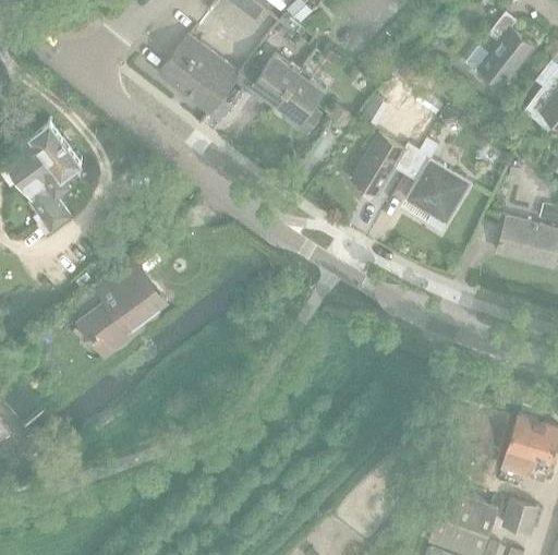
[(242,0),(235,9),(253,22),(261,11),(244,0),(242,0)]
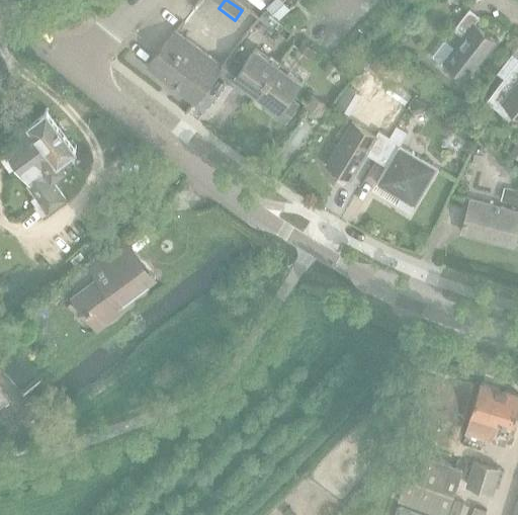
[(443,63),(465,80),(495,43),(473,25),(479,18),(468,10),(452,31),(461,38),(453,49),(445,43),(443,43),(433,57),(432,60),(440,66),(443,63)]
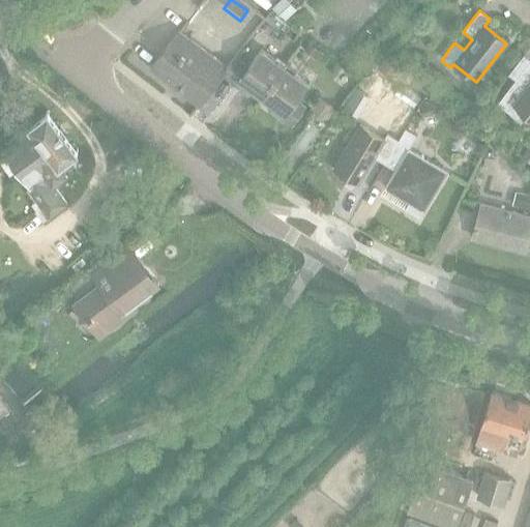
[(224,71),(176,36),(150,69),(198,106),(222,76),(221,76),(224,71)]
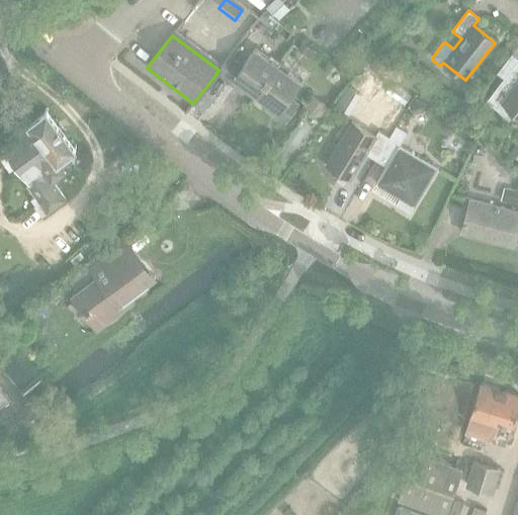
[(255,96),(276,68),(254,51),(241,69),(227,58),(219,70),(216,74),(217,74),(238,90),(241,86),(255,96)]
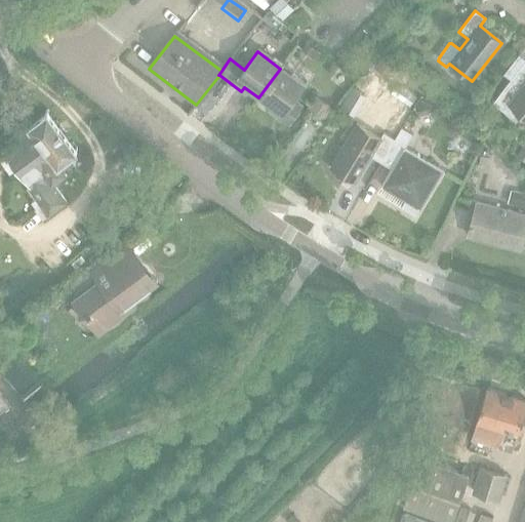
[(519,115),(524,119),(524,61),(518,56),(503,75),(510,81),(491,105),(514,121),(519,115)]
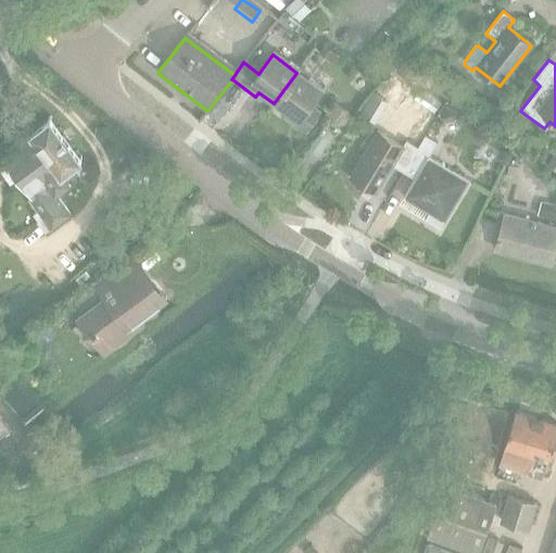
[(297,73),(274,103),(288,114),(285,118),(303,133),(317,115),(307,108),(319,90),(297,73)]
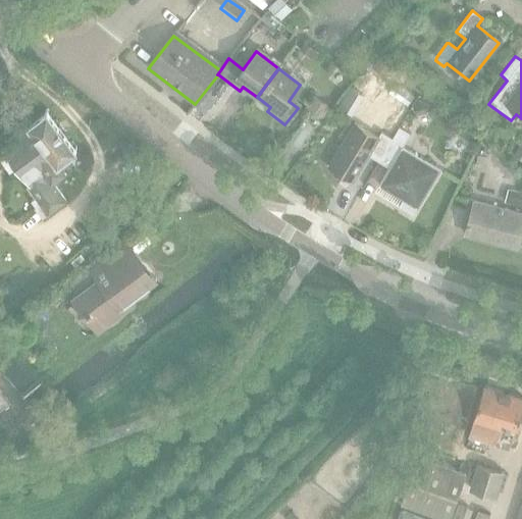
[(304,109),(320,121),(329,108),(313,96),(304,109)]
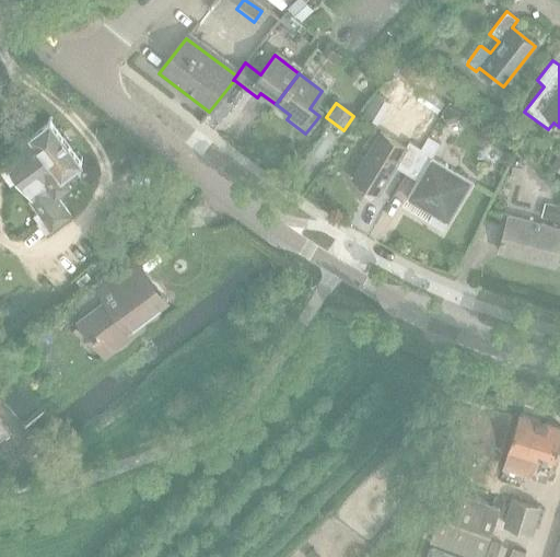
[(32,219),(45,235),(69,217),(56,199),(77,183),(77,175),(71,167),(81,161),(49,119),(1,157),(33,197),(27,201),(37,215),(32,219)]
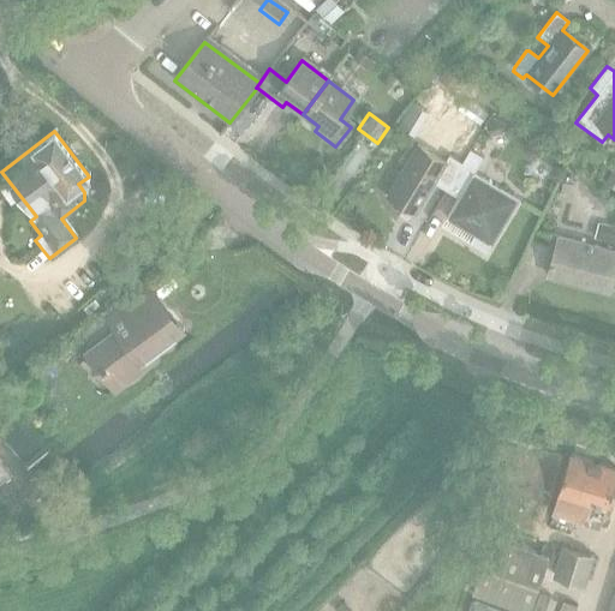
[(463,165),(461,165),(448,157),(445,163),(417,147),(388,196),(417,213),(434,185),(446,192),(463,165)]
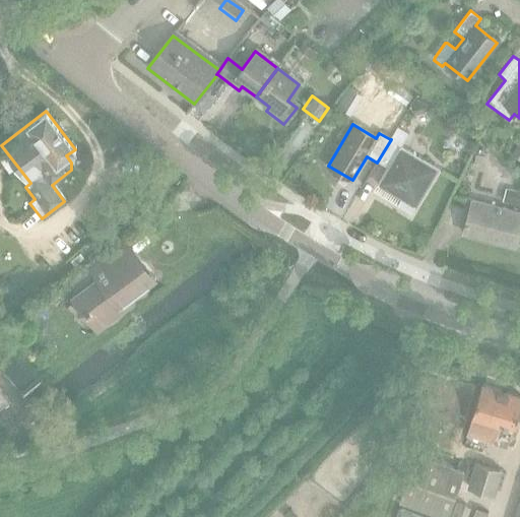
[(391,139),(377,163),(387,169),(377,186),(401,200),(396,207),(411,215),(438,170),(401,147),(408,135),(397,128),(390,139),(391,139)]
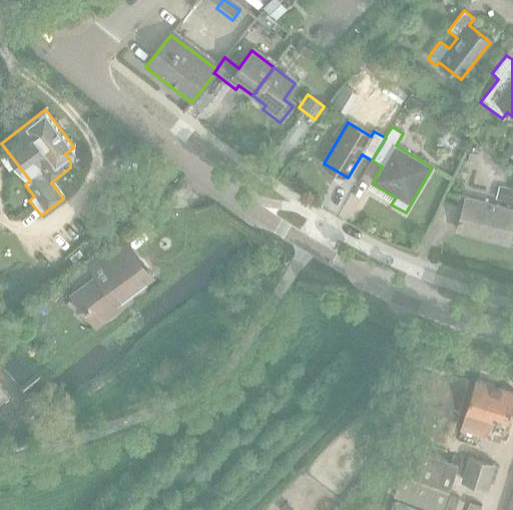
[(494,200),(512,204),(512,190),(498,187),(494,200)]
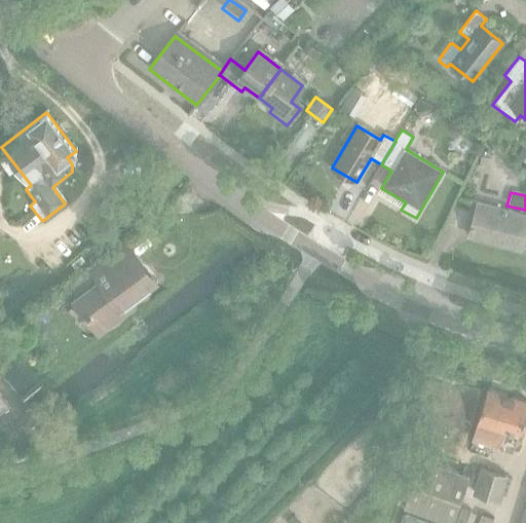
[(467,237),(521,251),(525,230),(525,217),(477,204),(467,237)]
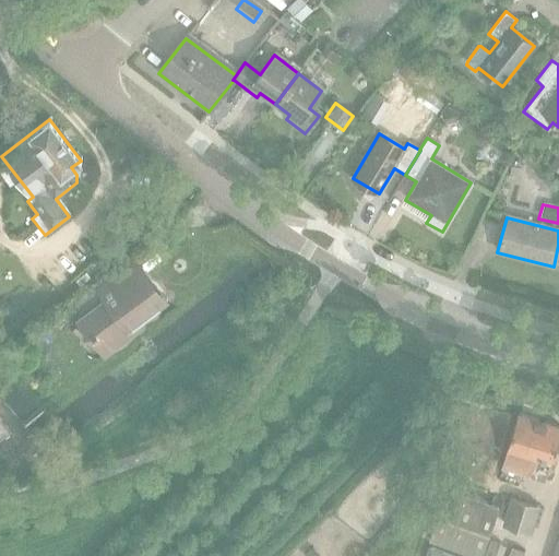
[(104,303),(78,322),(93,335),(92,336),(95,340),(96,339),(111,351),(131,336),(127,331),(166,300),(165,299),(164,300),(137,279),(130,264),(134,260),(133,260),(94,290),(104,303)]
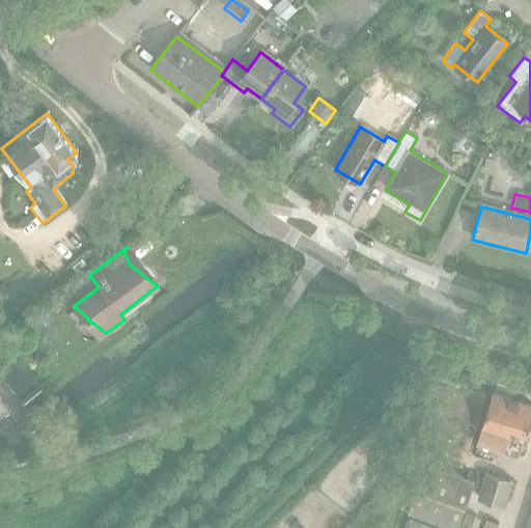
[(247,298),(260,306),(268,293),(255,285),(247,298)]
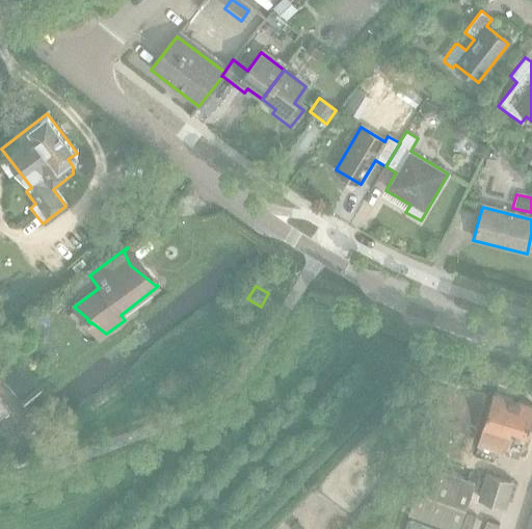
[(521,445),(523,446),(531,419),(531,408),(496,396),(479,445),(516,458),(521,445)]
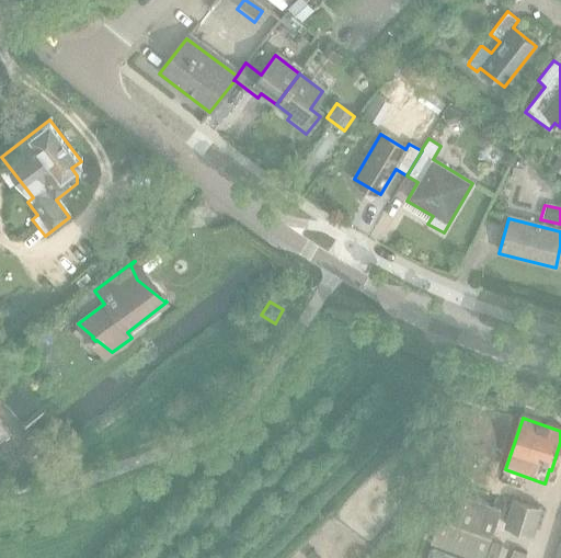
[(0,446),(10,437),(0,426),(0,446)]
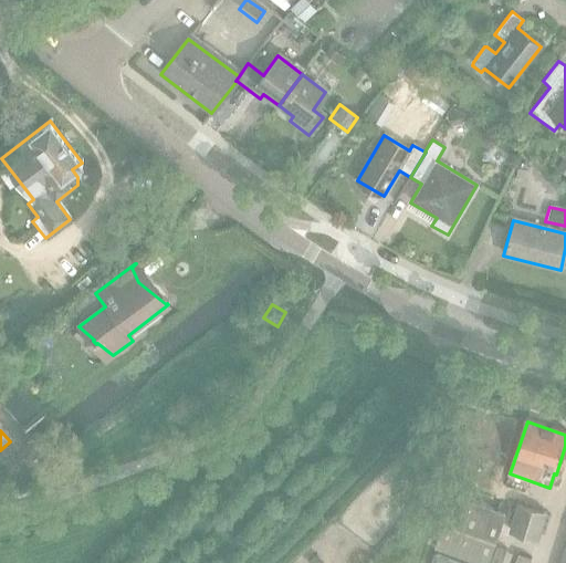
[(435,550),(472,562),(483,562),(500,514),(451,498),(435,550)]
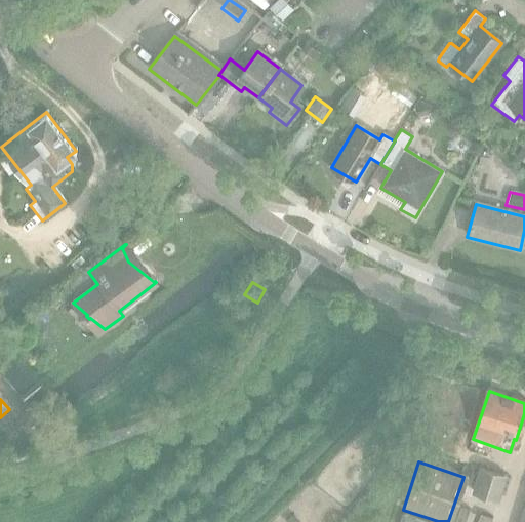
[(471,493),(498,503),(508,475),(480,467),(471,493)]
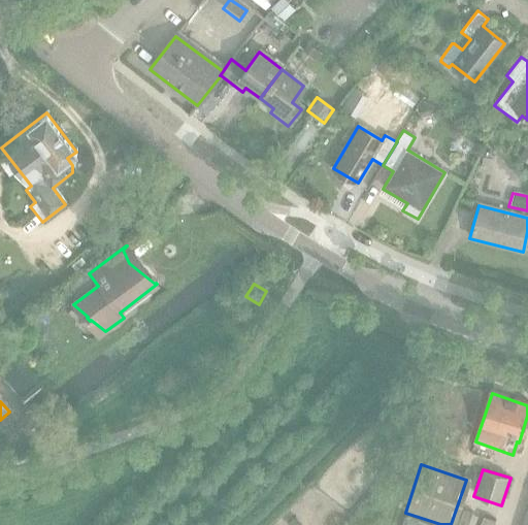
[(467,524),(471,514),(462,511),(457,524),(467,524)]
